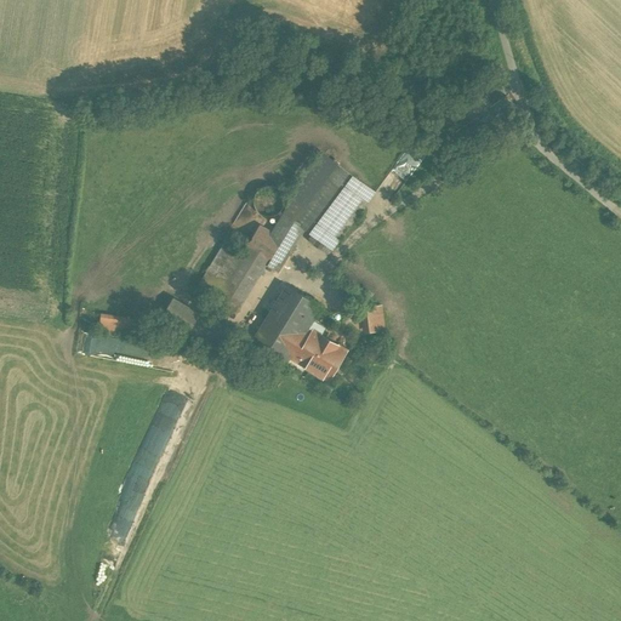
[(348,172),(323,153),(290,197),(292,199),(284,214),(292,218),(305,228),(312,234),(309,238),(309,240),(326,252),(329,252),(375,192),(348,172)]
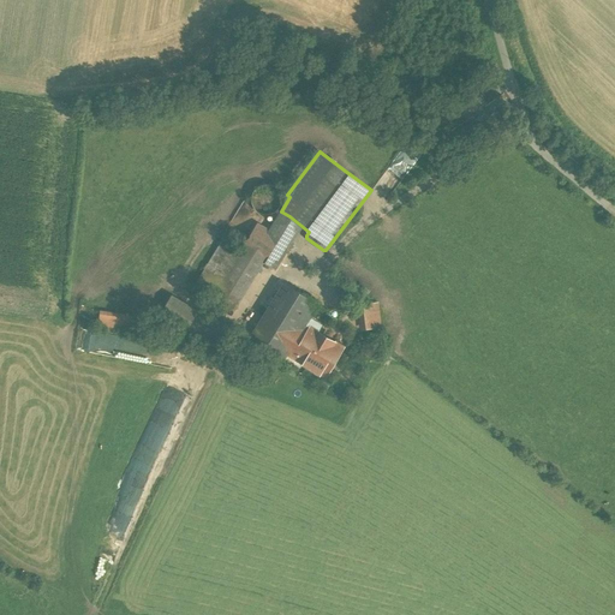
[(275,187),(270,184),(266,183),(261,184),(256,186),(252,190),(251,195),(250,198),(251,203),(254,206),(257,209),(264,213),(269,212),(274,209),(276,207),(279,203),(280,196),(279,191),(275,187)]
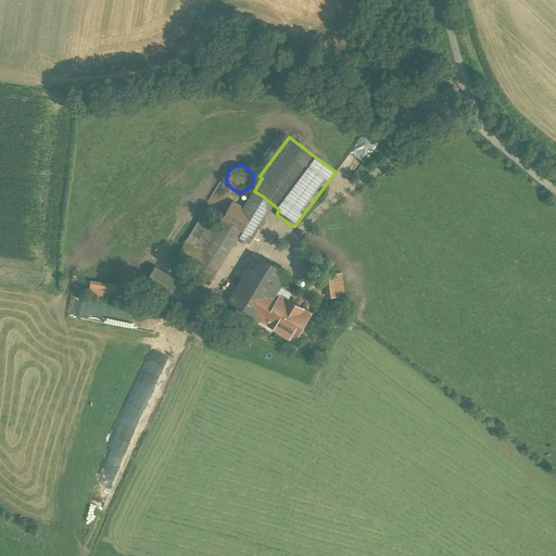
[(254,191),(243,207),(263,220),(273,204),(262,196),(254,191)]
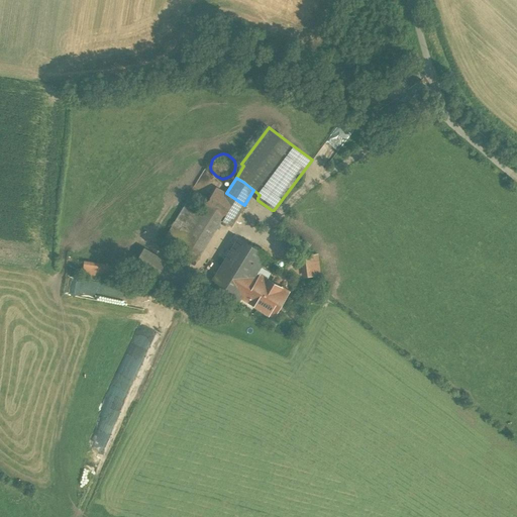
[(226,193),(216,188),(203,209),(204,209),(221,220),(231,226),(240,211),(242,212),(246,206),(244,205),(226,193)]
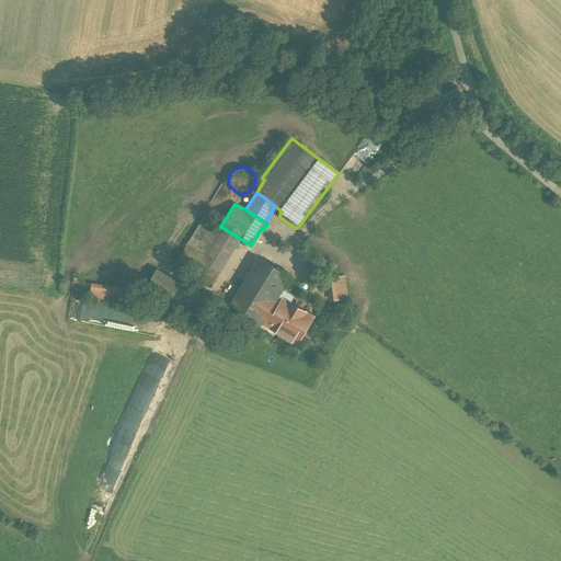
[(220,228),(209,221),(203,230),(204,231),(215,238),(220,228)]
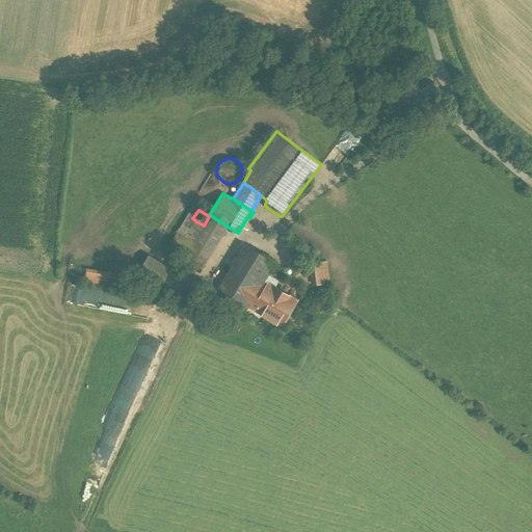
[(187,253),(182,261),(200,272),(228,227),(210,215),(209,216),(204,225),(192,243),(187,253)]
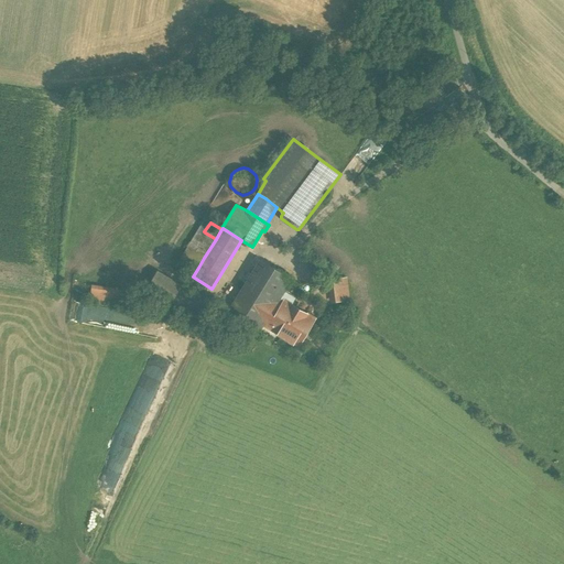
[(193,251),(204,258),(216,239),(205,232),(193,251)]
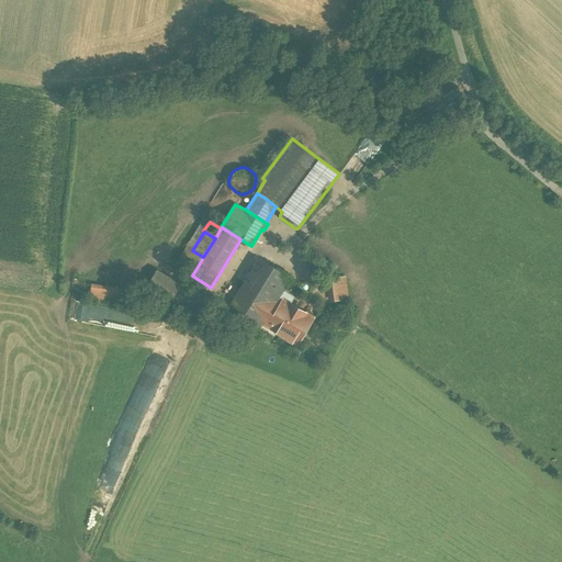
[(203,257),(192,250),(189,257),(184,255),(183,257),(198,267),(203,257)]
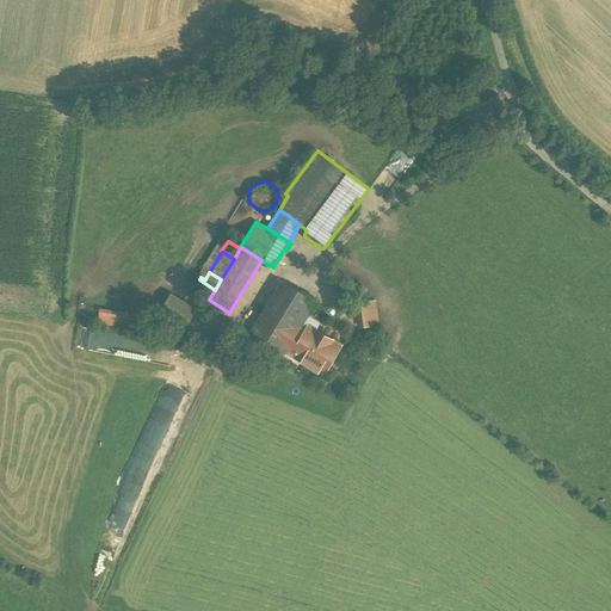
[(283,281),(245,341),(279,362),(285,351),(303,322),(316,301),(283,281)]
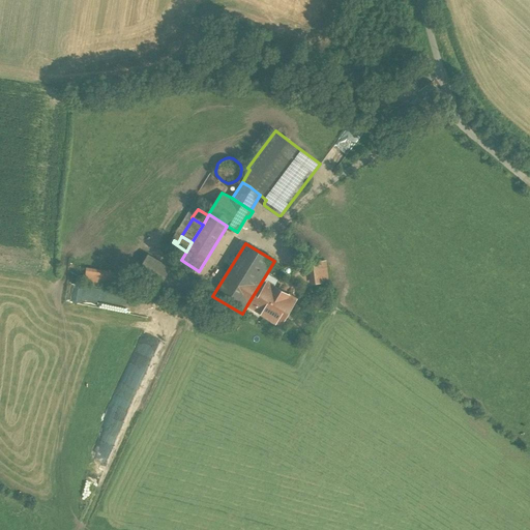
[(148,255),(145,260),(188,285),(192,280),(148,255)]
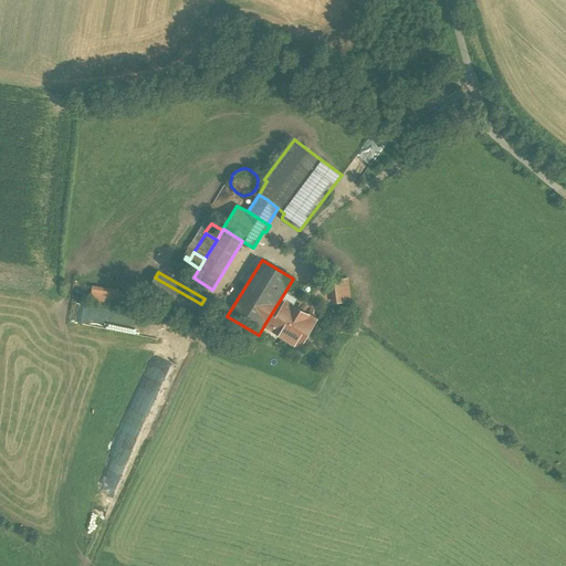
[(201,304),(155,278),(146,292),(194,320),(201,304)]
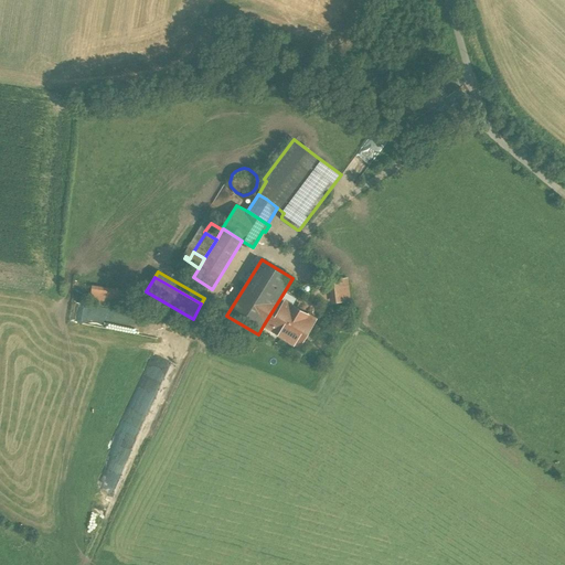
[(139,292),(92,285),(89,300),(137,308),(139,292)]
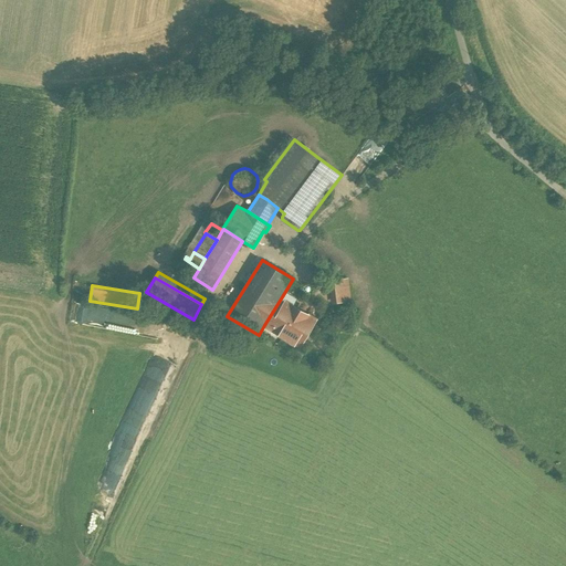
[(315,320),(281,299),(264,325),(300,346),(315,320)]
